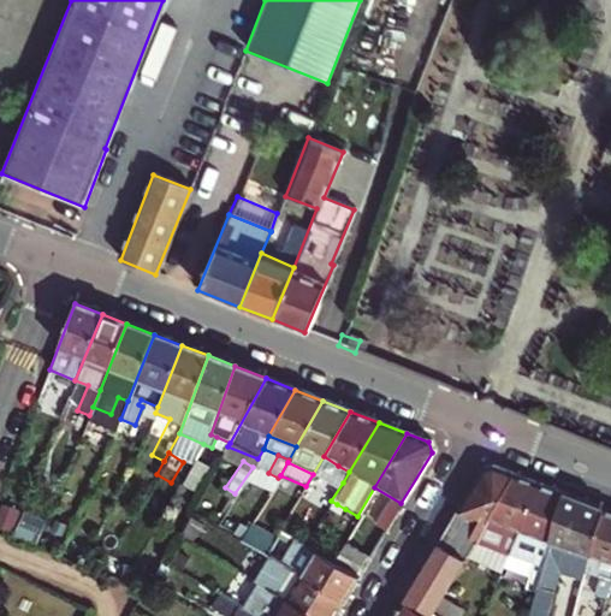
[(206,469),(195,463),(181,486),(193,493),(206,469)]
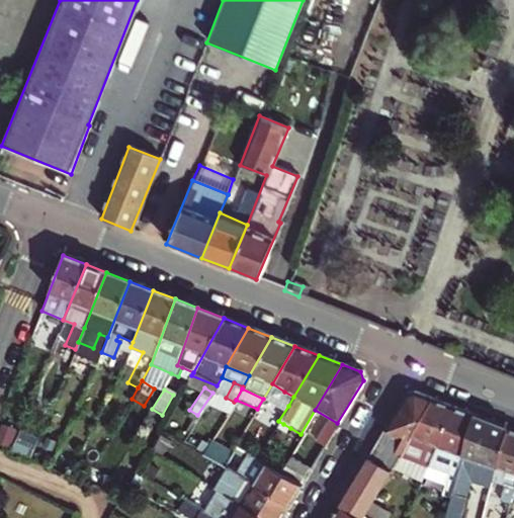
[(284,392),(279,400),(288,406),(293,397),(284,392)]
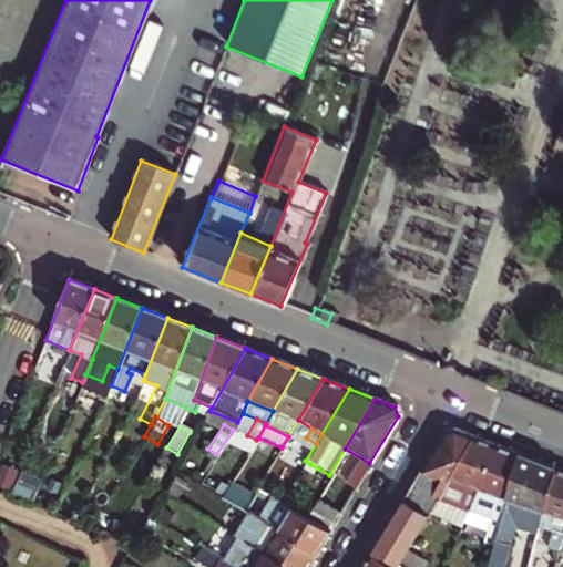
[(426,518),(429,512),(472,436),(454,429),(444,432),(401,503),(426,518)]
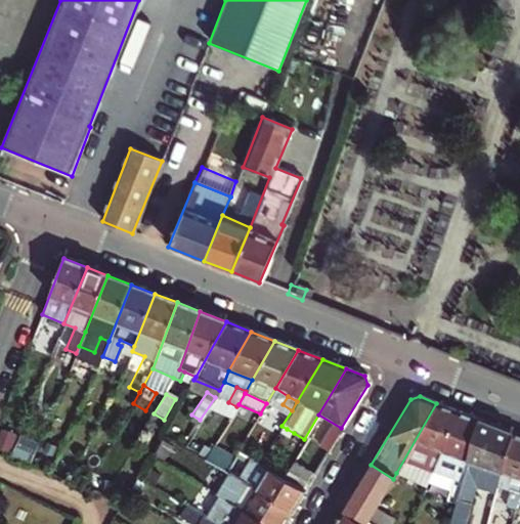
[(433,469),(458,412),(436,403),(396,473),(406,478),(413,468),(419,463),(433,469)]
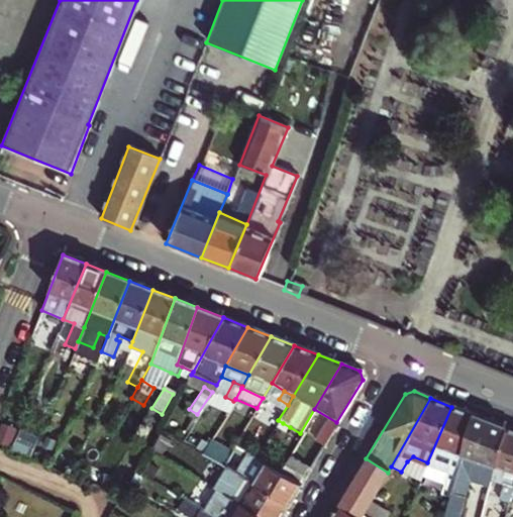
[(269,415),(278,420),(288,405),(279,399),(269,415)]
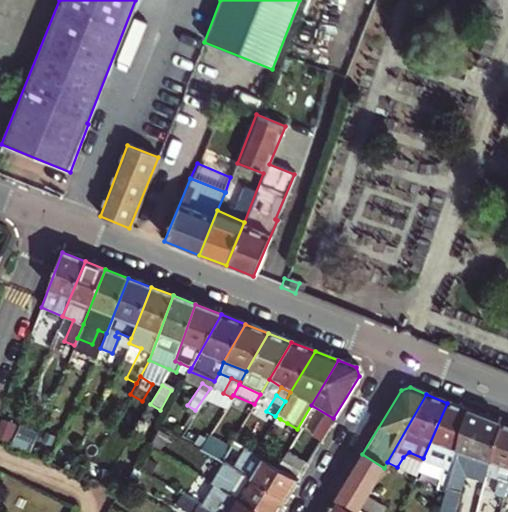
[(456,451),(467,411),(447,403),(423,458),(422,460),(430,463),(438,445),(456,451)]
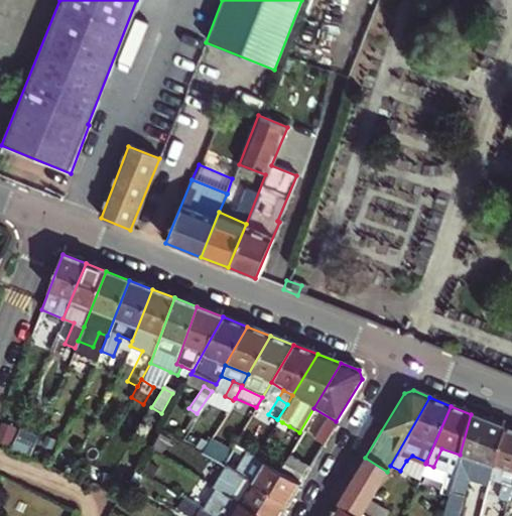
[(505,428),(471,414),(460,455),(441,515),(463,515),(473,487),(480,489),(481,484),(488,486),(490,479),(494,465),(495,466),(505,428)]
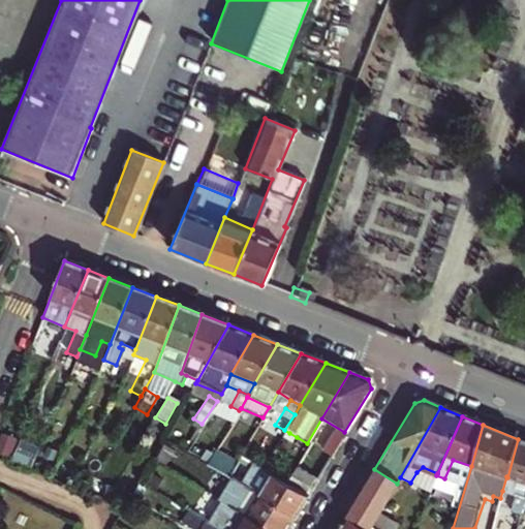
[(297,437),(289,433),(286,438),(294,443),(297,437)]
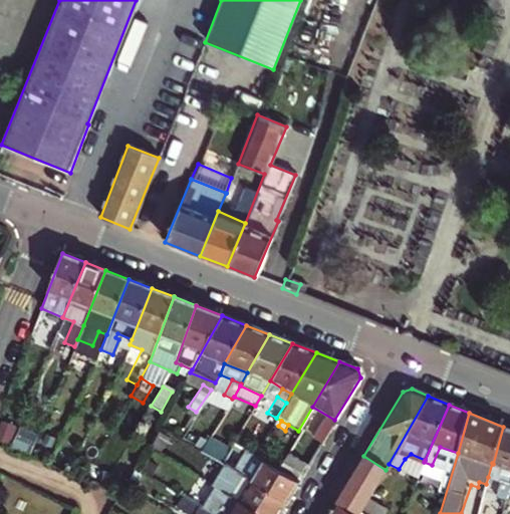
[(509,429),(503,427),(493,464),(509,469),(509,429)]
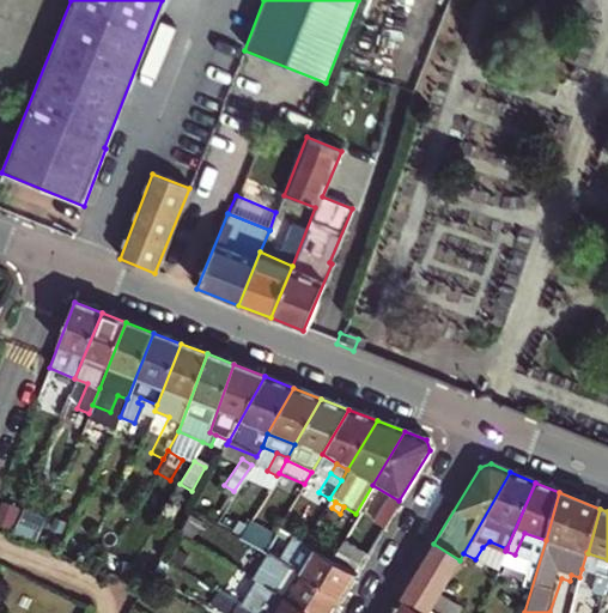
[(353,576),(382,529),(356,514),(328,560),(353,576)]
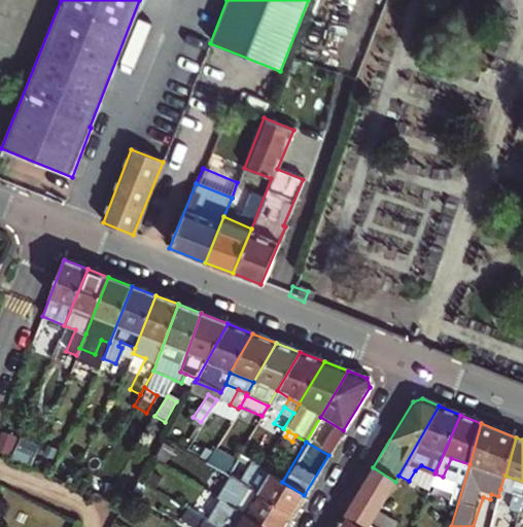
[(204,462),(225,475),(232,464),(234,461),(213,449),(204,462)]
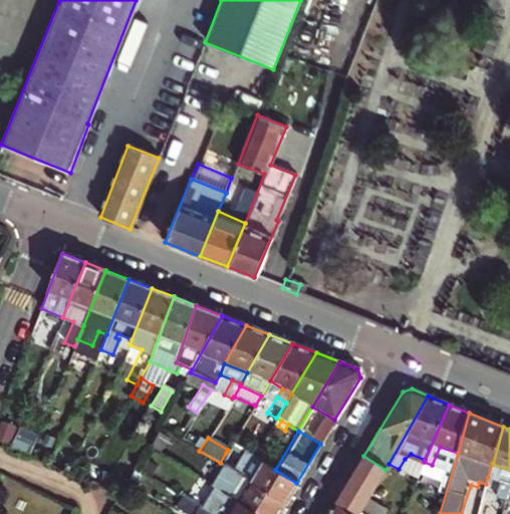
[(223,493),(258,513),(277,513),(285,502),(231,470),(220,463),(199,451),(190,446),(184,457),(216,476),(215,479),(217,479),(227,486),(223,493)]
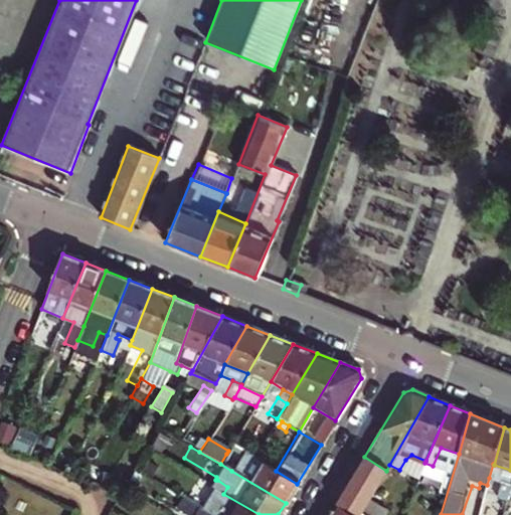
[(237,461),(226,454),(220,464),(231,471),(237,461)]
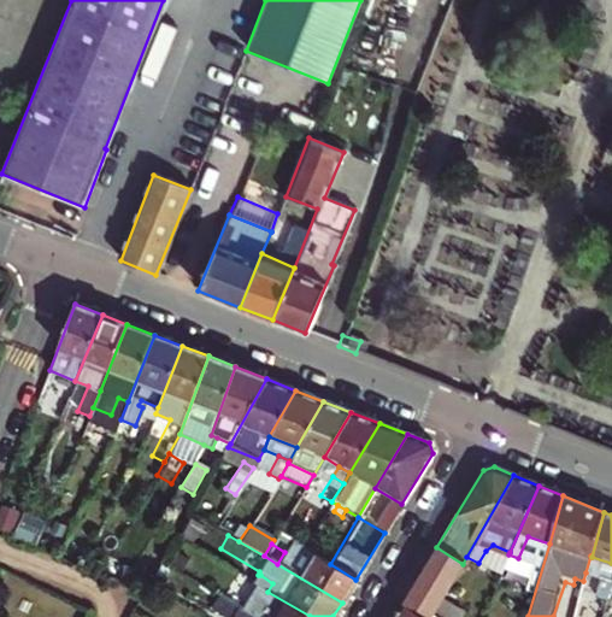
[(304,547),(296,559),(307,565),(315,554),(304,547)]
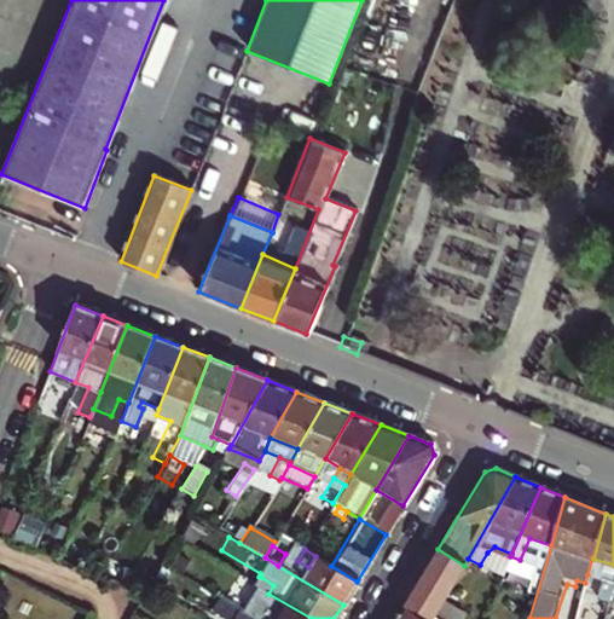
[(423,574),(450,591),(464,566),(438,549),(429,565),(423,574)]
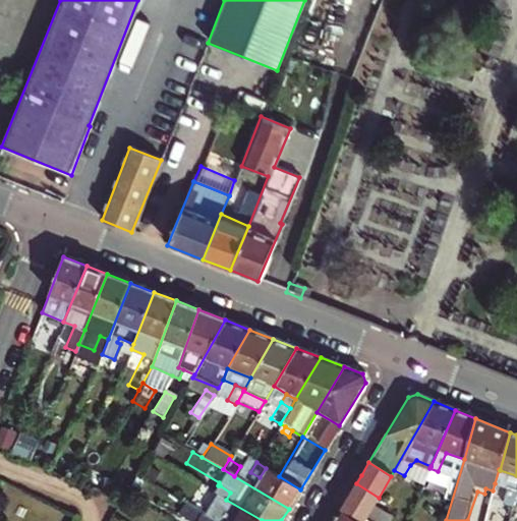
[(234,476),(289,509),(300,489),(279,476),(266,468),(260,477),(250,472),(240,466),(234,476)]
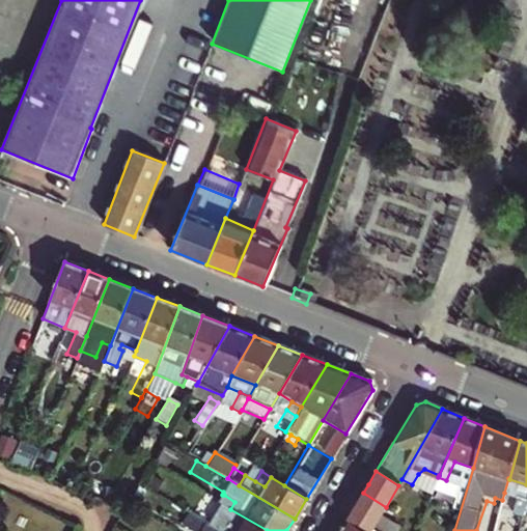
[(526,495),(526,484),(509,479),(508,478),(504,493),(520,498),(525,500),(526,495)]
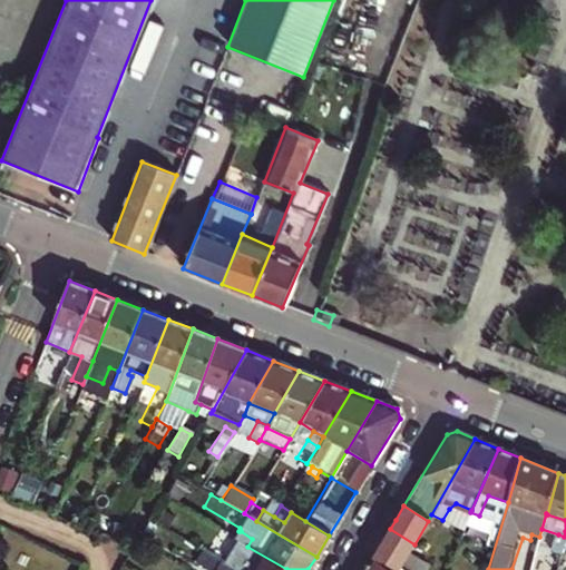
[(390,569),(399,569),(400,569),(408,554),(415,544),(390,529),(372,559),(390,569)]
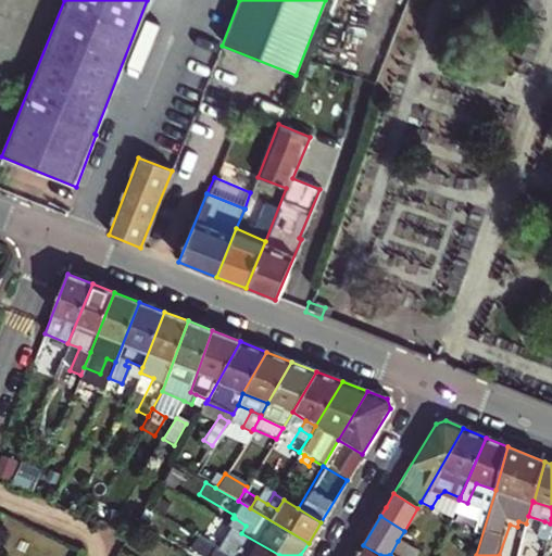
[(213,547),(227,555),(279,555),(241,533),(231,550),(216,541),(224,528),(208,518),(196,538),(213,547)]
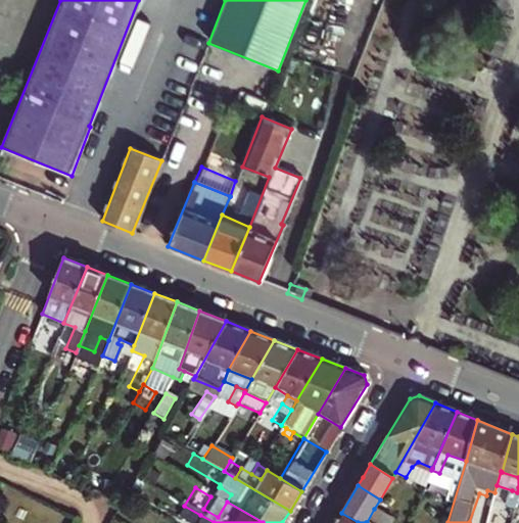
[(231,494),(221,487),(217,494),(227,502),(231,494)]
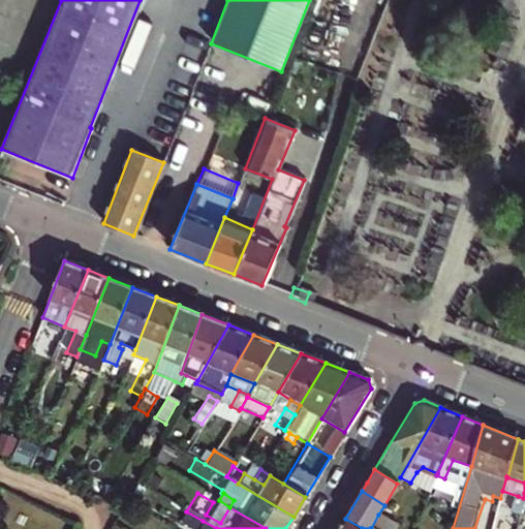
[(513,512),(519,515),(523,498),(518,496),(513,512)]
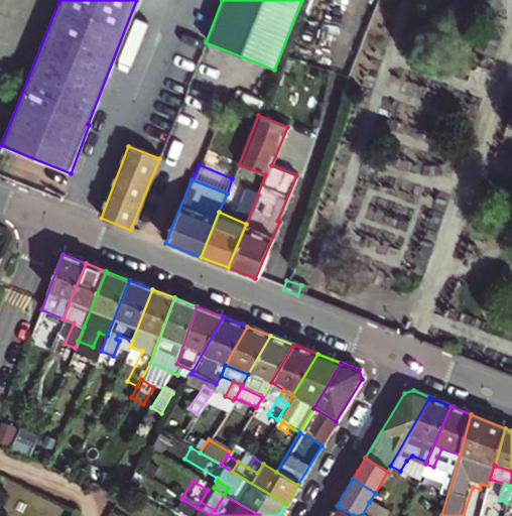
[(224,495),(214,488),(210,486),(208,490),(201,502),(215,510),(224,495)]
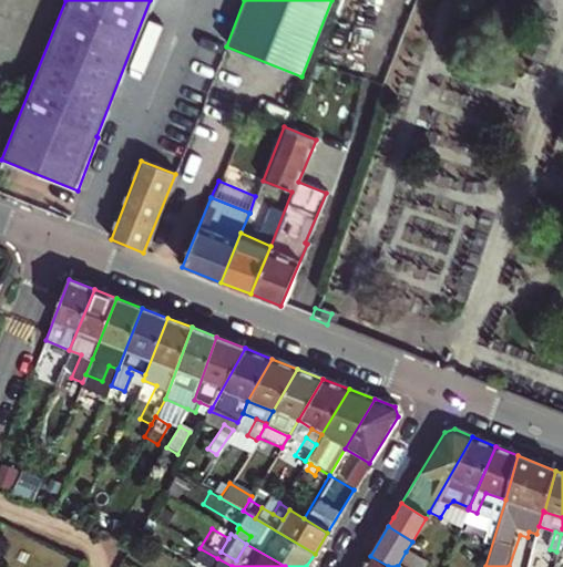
[(544,547),(533,544),(531,552),(538,554),(532,566),(545,566),(549,557),(542,556),(544,547)]
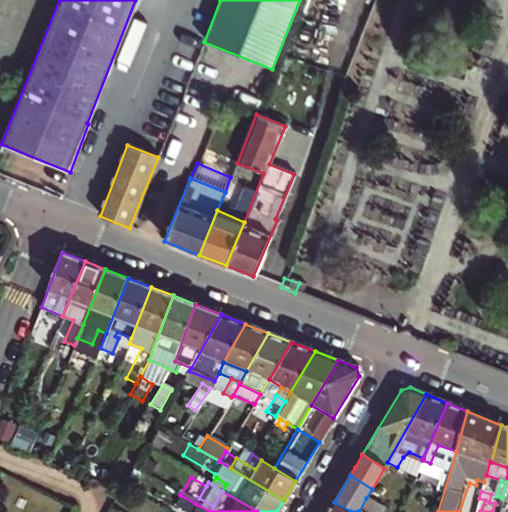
[(359,511),(361,511),(381,511),(384,508),(366,498),(359,511)]
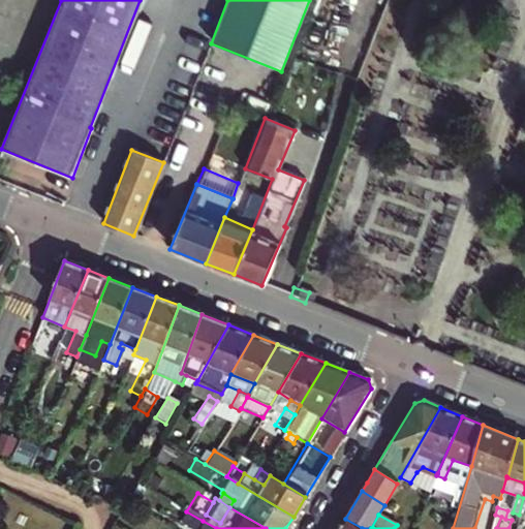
[(373,528),(371,528),(370,528),(362,528),(345,519),(338,528),(373,528)]
